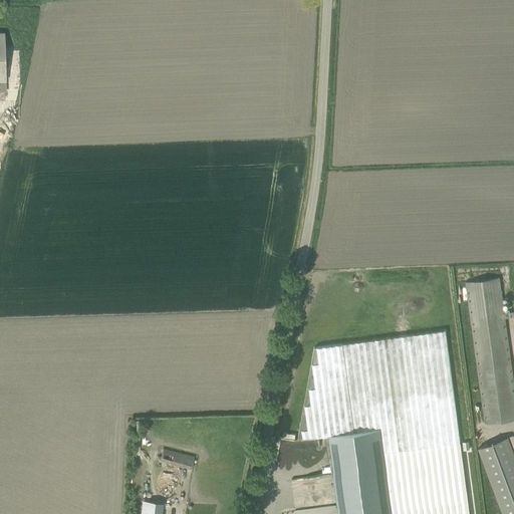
[(5,39),(5,32),(0,32),(0,79),(1,80),(0,84),(0,91),(6,91),(6,80),(6,73),(13,73),(13,66),(6,66),(5,48),(12,48),(12,39),(5,39)]
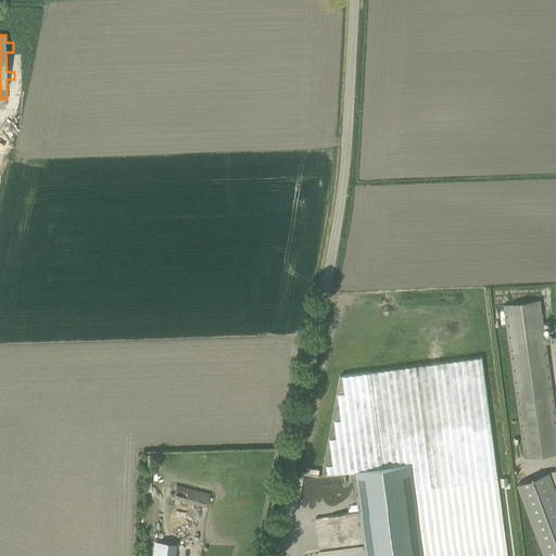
[(555,453),(555,416),(546,343),(545,338),(541,300),(503,304),(523,458),(555,453)]
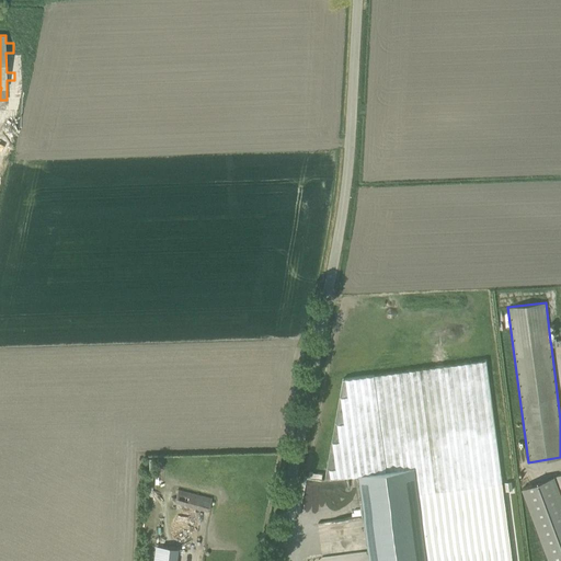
[(512,560),(496,438),(459,444),(449,365),(359,377),(343,379),(341,393),(325,476),(325,479),(359,474),(370,560),(512,560)]
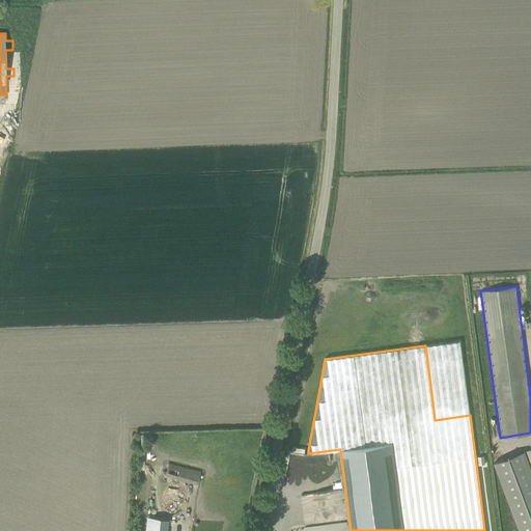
[(530,530),(530,468),(525,451),(495,462),(520,530),(530,530)]
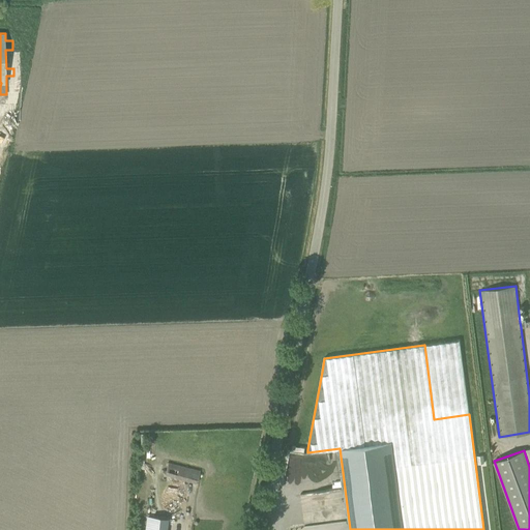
[(165,474),(197,482),(200,470),(169,463),(166,473),(165,474)]
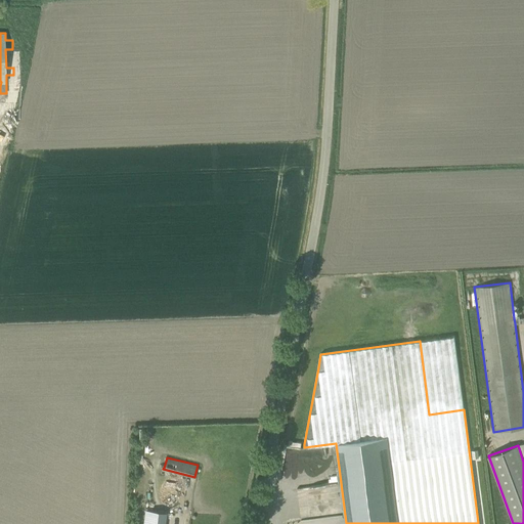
[(176,495),(166,500),(171,509),(180,505),(176,495)]
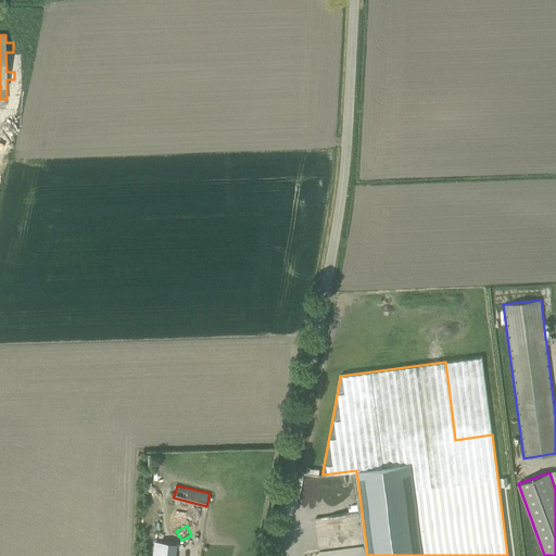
[(175,555),(177,542),(153,540),(152,555),(175,555)]
